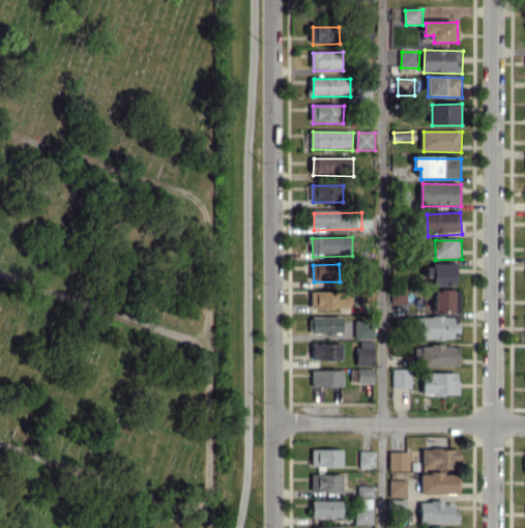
[(457,266),(429,266),(429,287),(457,288),(457,266)]
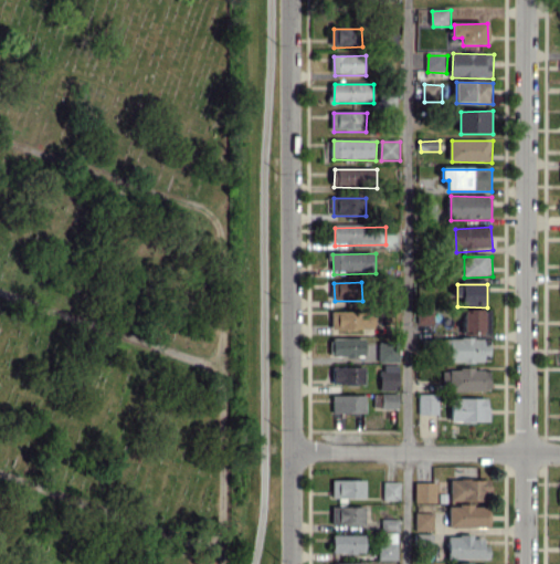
[(437,325),(436,309),(419,310),(420,325),(437,325)]
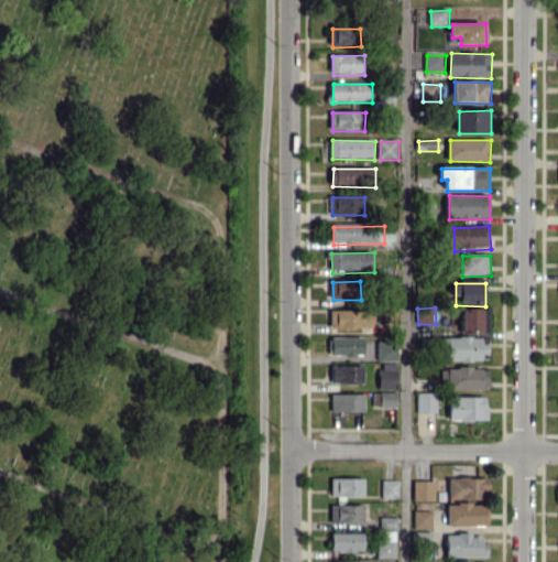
[(491,334),(492,310),(456,309),(456,319),(463,319),(463,334),(491,334)]
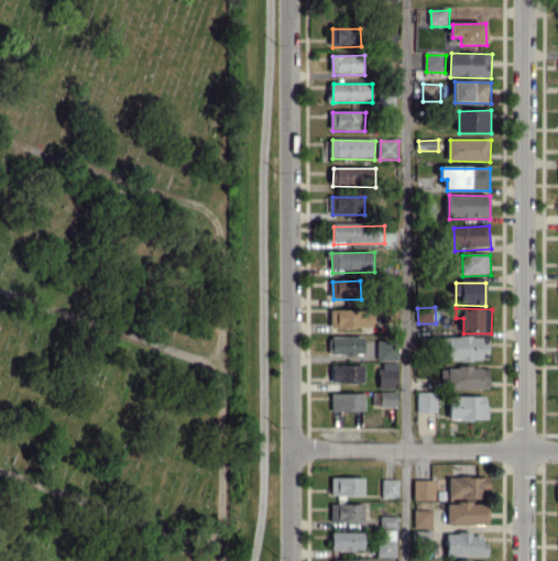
[(375,329),(374,310),(332,310),(332,329),(375,329)]
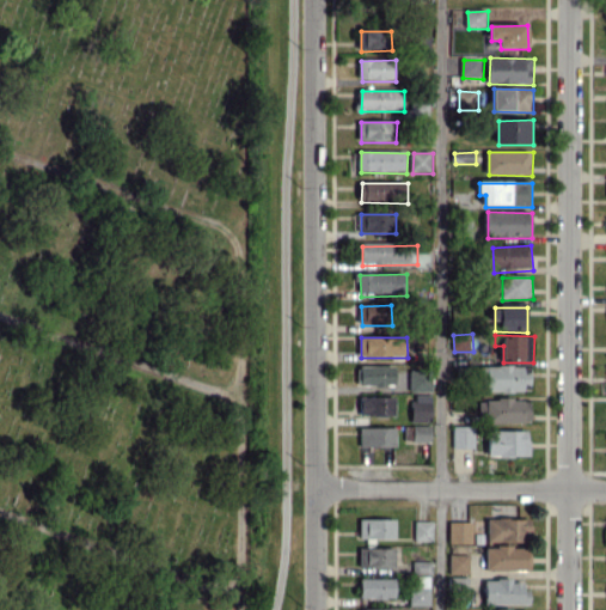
[(362,367),(362,388),(397,388),(397,367),(362,367)]
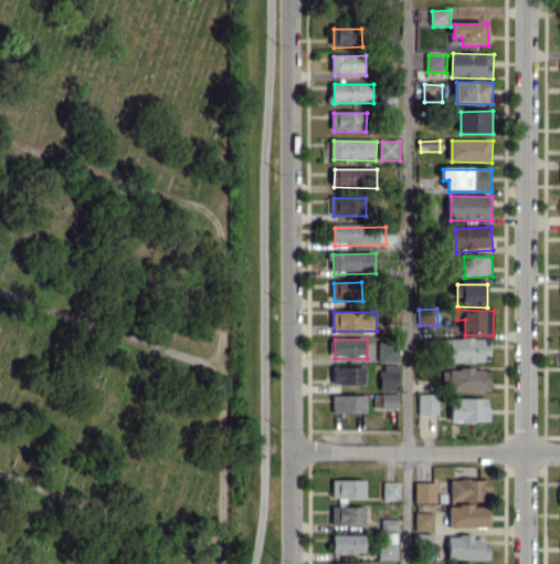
[(447,363),(492,364),(492,341),(447,340),(447,363)]
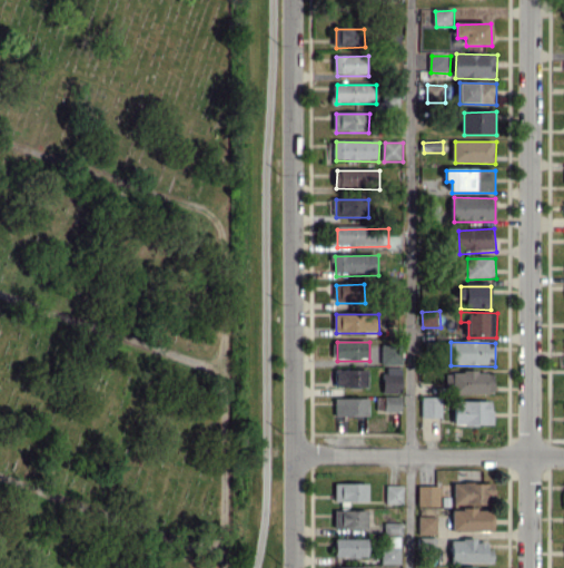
[(405,366),(404,345),(384,346),(385,366),(405,366)]
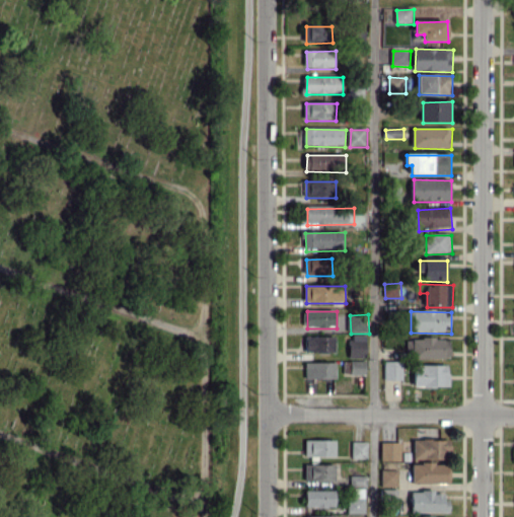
[(368,359),(368,337),(352,337),(352,360),(368,359)]
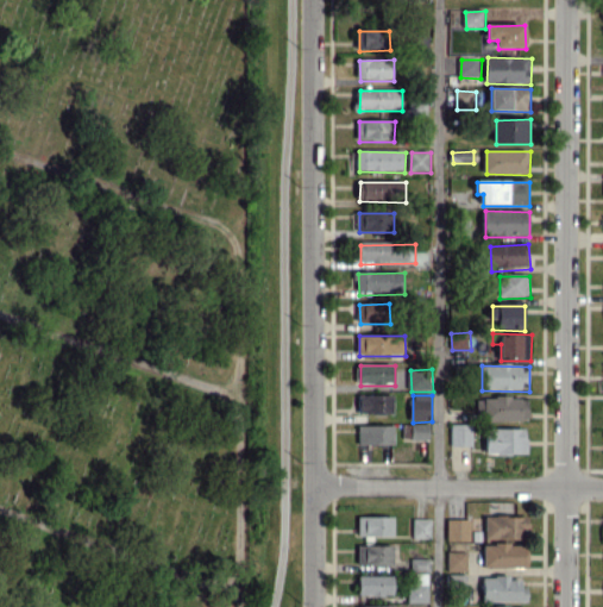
[(396,396),(362,396),(360,415),(395,415),(396,396)]
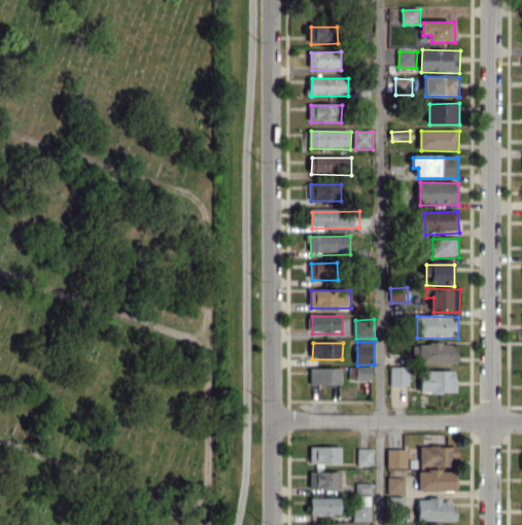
[(415,365),(458,364),(458,345),(414,345),(415,365)]
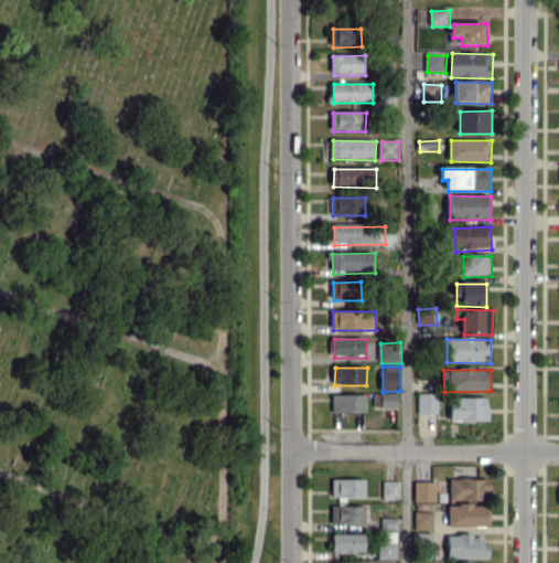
[(399,394),(383,394),(383,410),(399,410),(399,394)]
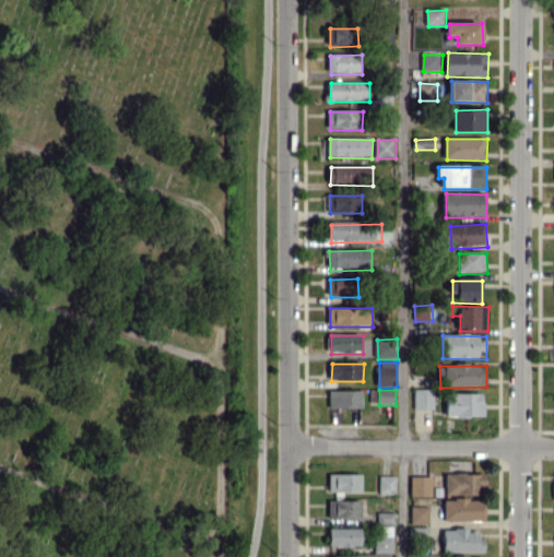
[(331,392),(331,410),(364,410),(364,391),(331,392)]
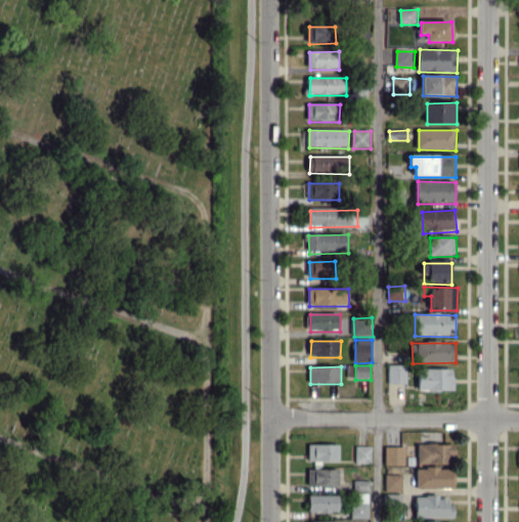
[(409,366),(390,366),(390,385),(409,385),(409,366)]
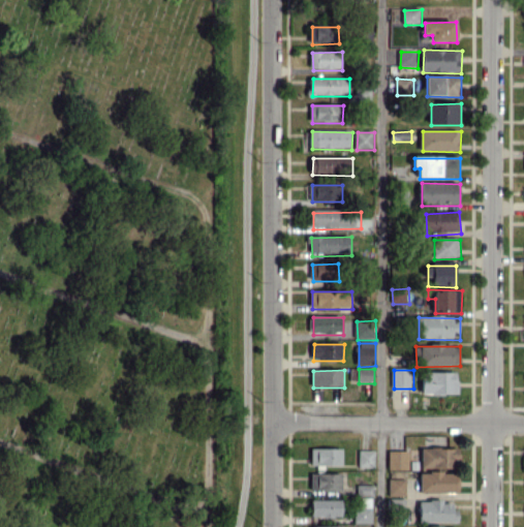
[(459,396),(459,373),(424,373),(424,395),(459,396)]
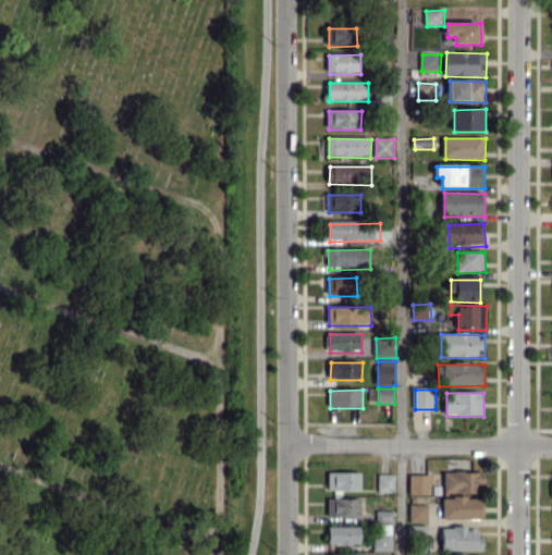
[(330,491),(362,492),(363,475),(330,473),(330,491)]
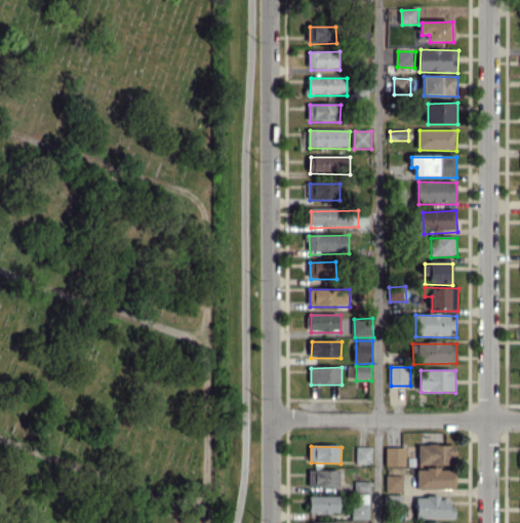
[(420,466),(456,467),(457,446),(421,446),(420,466)]
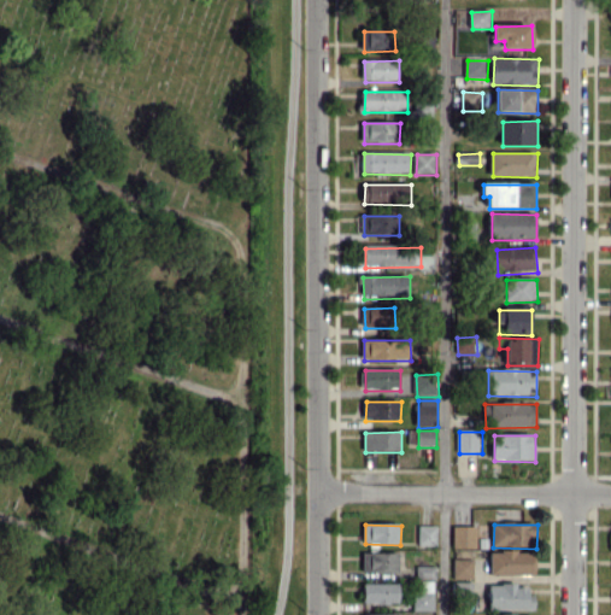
[(422,546),(440,548),(440,527),(422,527),(422,546)]
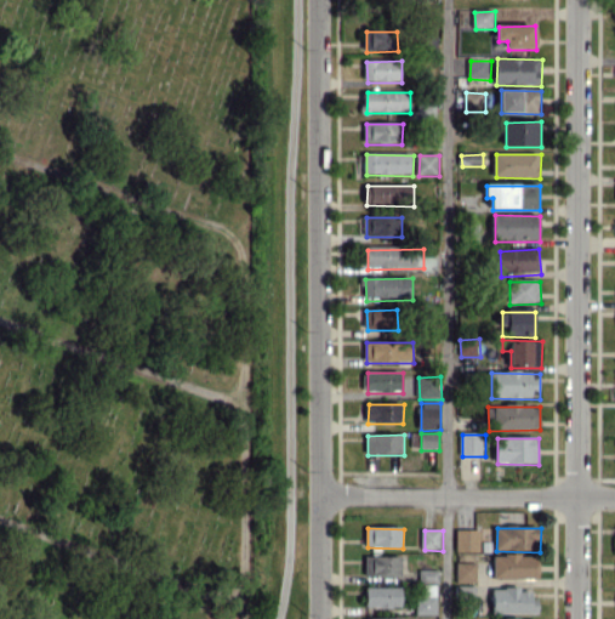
[(457,554),(482,554),(483,531),(459,531),(457,554)]
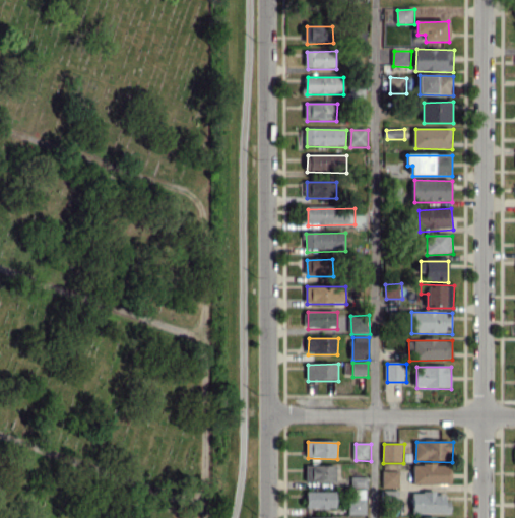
[(414,486),(452,487),(452,466),(414,465),(414,486)]
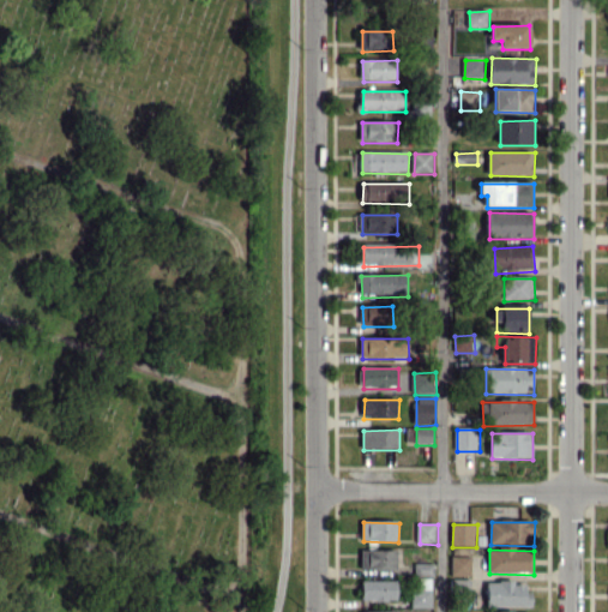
[(398,551),(363,551),(363,571),(398,571),(398,551)]
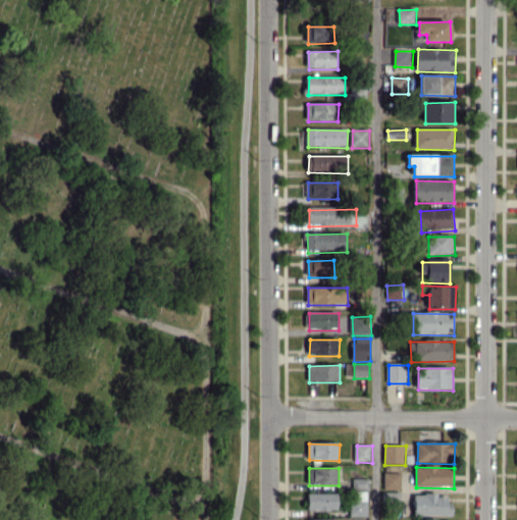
[(403,474),(385,474),(385,490),(402,490),(403,474)]
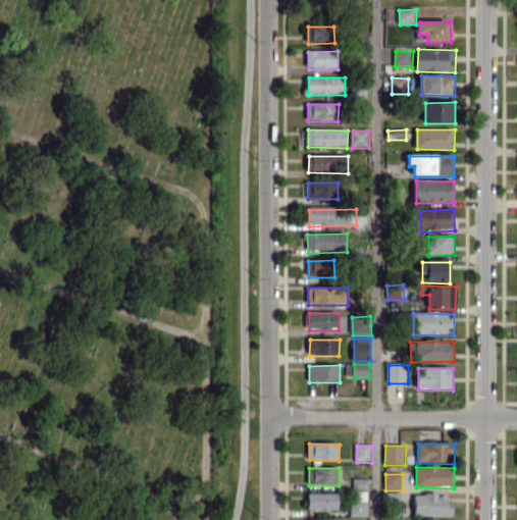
[(369,518),(370,480),(353,479),(352,517),(369,518)]
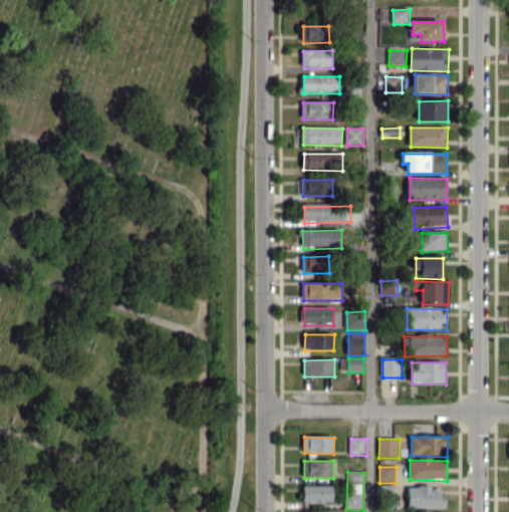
[(333,487),(304,487),(304,503),(333,504),(333,487)]
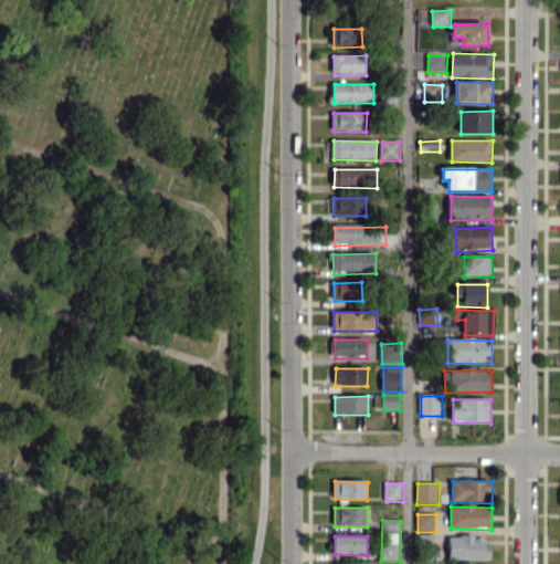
[(451,538),(450,560),(489,561),(489,539),(451,538)]
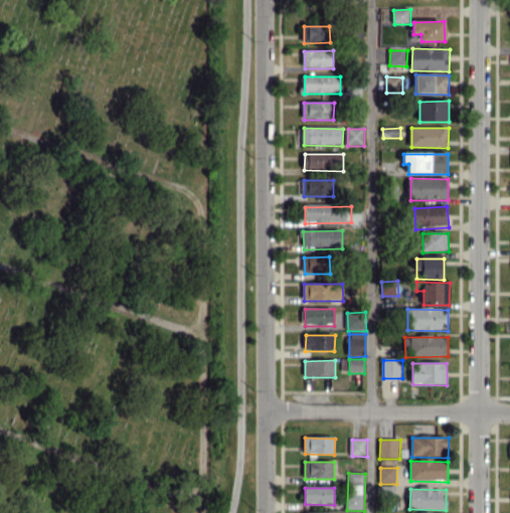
All buildings are outlined.
